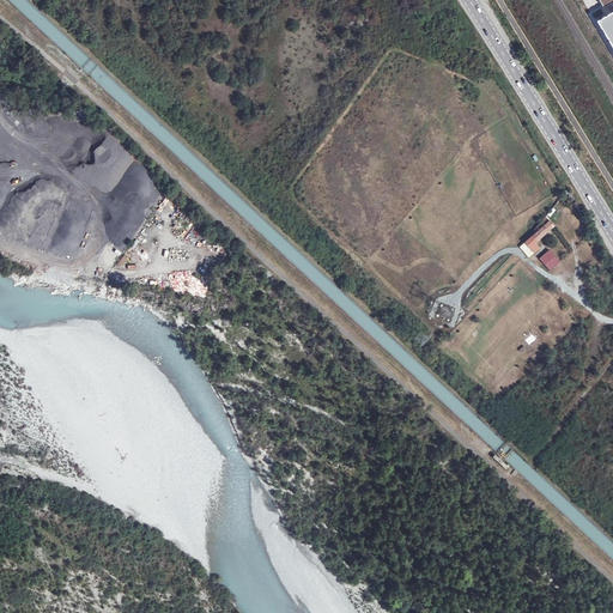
[(612,0),(593,0),(601,17),(612,37),(612,0)]
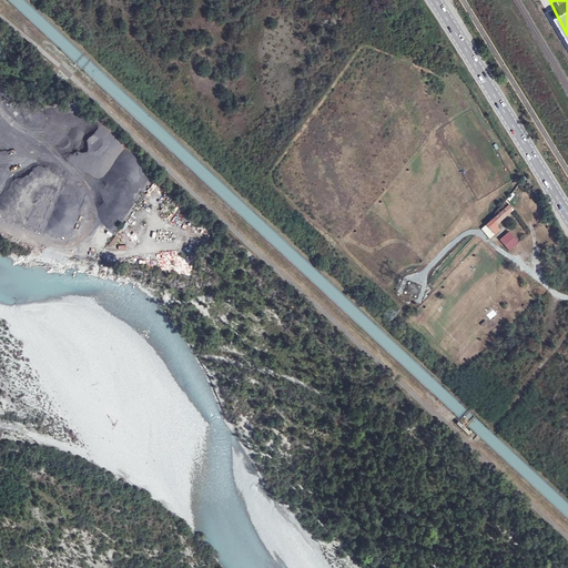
[(492,220),(497,226),(514,209),(507,203),(492,220)]
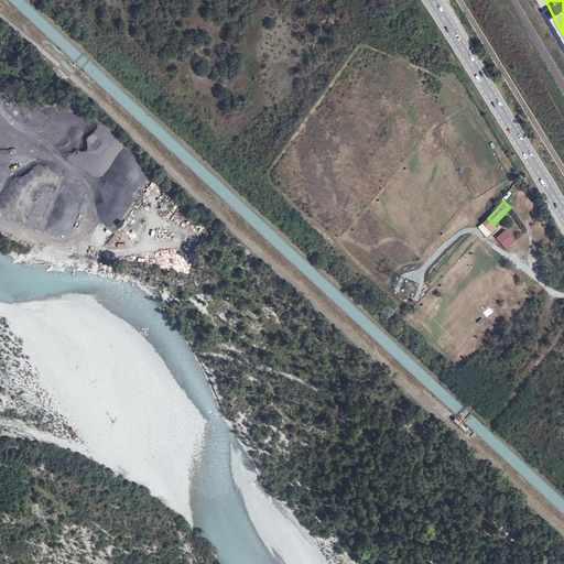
[(40,229),(60,237),(67,216),(58,213),(57,216),(51,213),(46,224),(42,223),(40,229)]
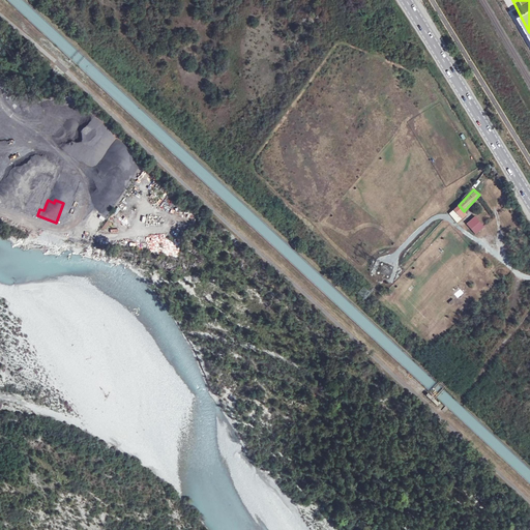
[(464,211),(459,205),(453,210),(465,219),(469,215),(464,211)]
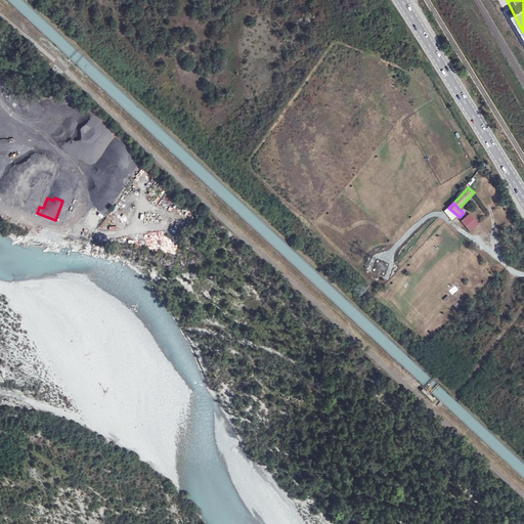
[(102,227),(114,214),(112,212),(100,225),(102,227)]
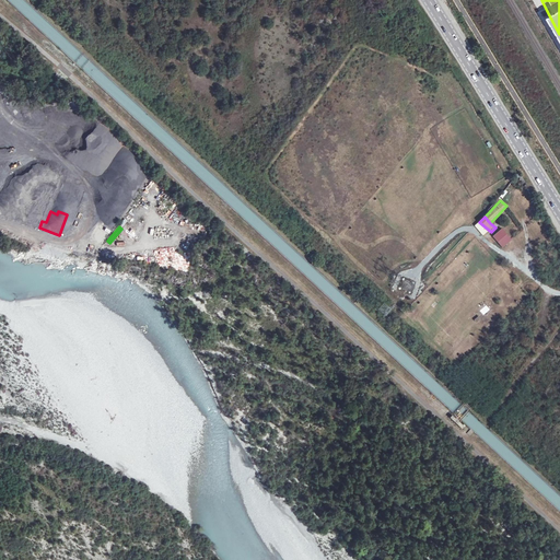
[(502,229),(493,236),(503,247),(512,238),(502,229)]
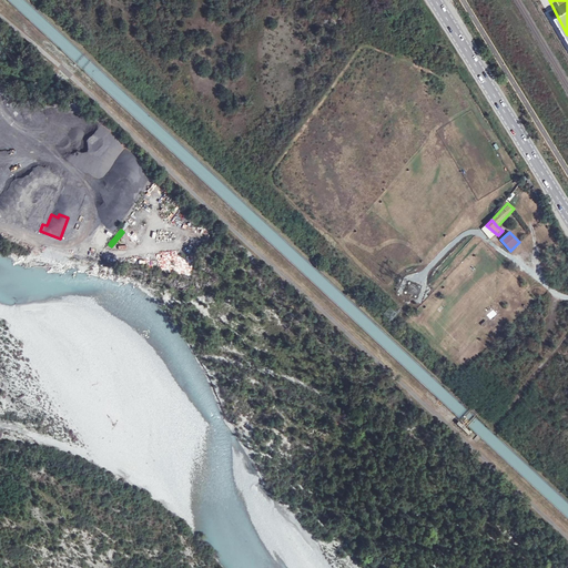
[(150,270),(191,274),(193,254),(160,250),(159,264),(151,263),(150,270)]
